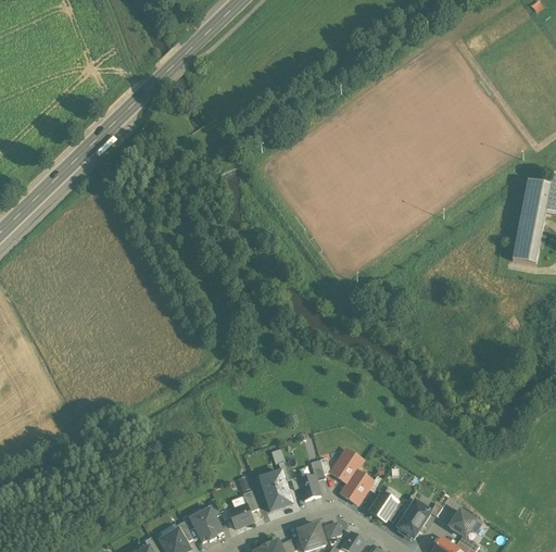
[(555,172),(553,172),(548,196),(545,211),(546,211),(555,212),(555,172)]
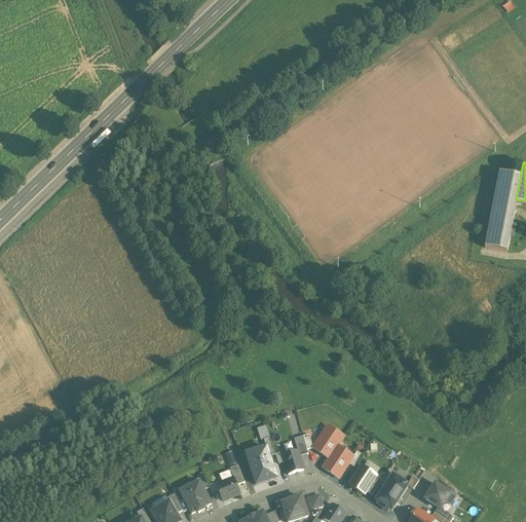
[(497,180),(485,245),(506,249),(517,199),(516,199),(519,185),(501,182),(501,181),(497,180)]
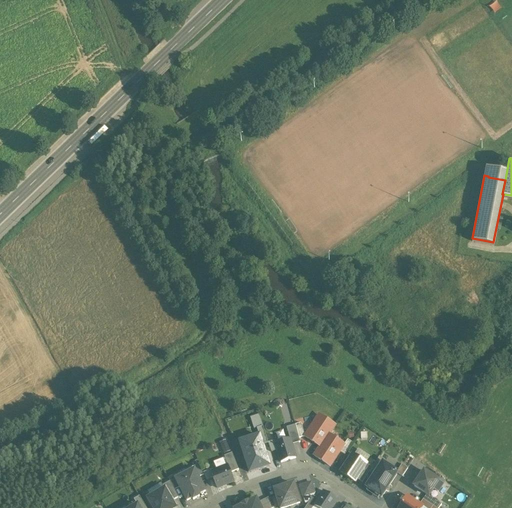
[(254,424),(263,422),(260,411),(251,413),(254,424)]
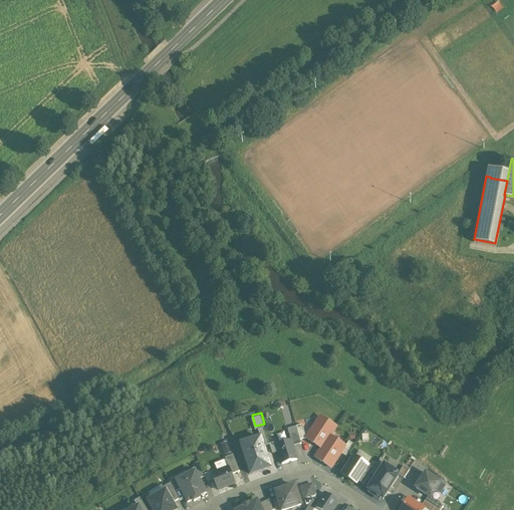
[(306,436),(322,446),(330,434),(336,425),(320,415),(306,436)]
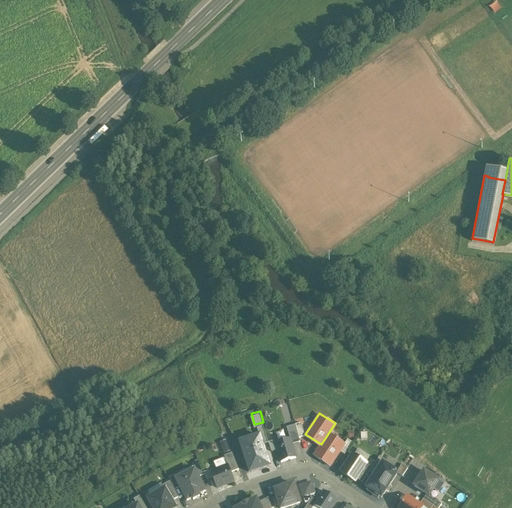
[(290,436),(292,442),(300,440),(299,435),(305,433),(301,421),(286,425),(290,436)]
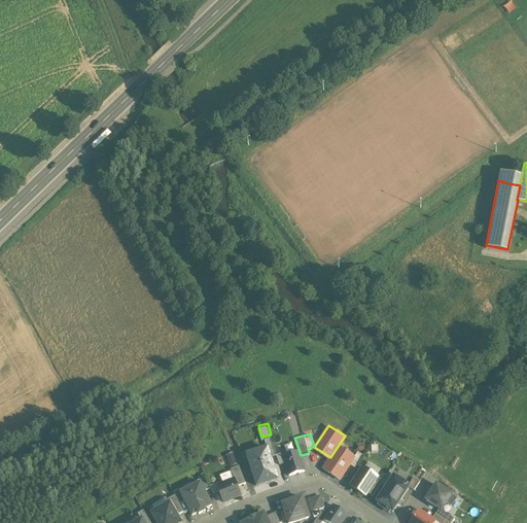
[(267,446),(269,455),(276,453),(271,438),(264,440),(267,446)]
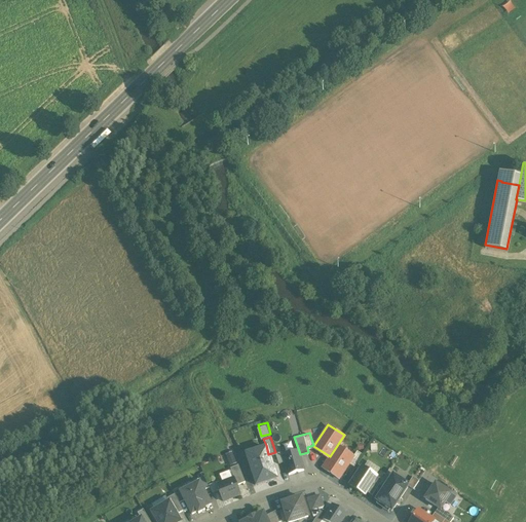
[(330,456),(324,465),(339,476),(349,461),(353,454),(338,444),(330,456)]
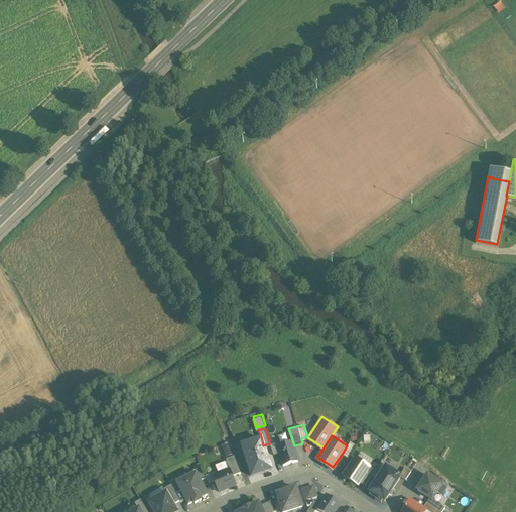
[(261,436),(242,443),(252,474),(271,467),(263,445),(261,436)]
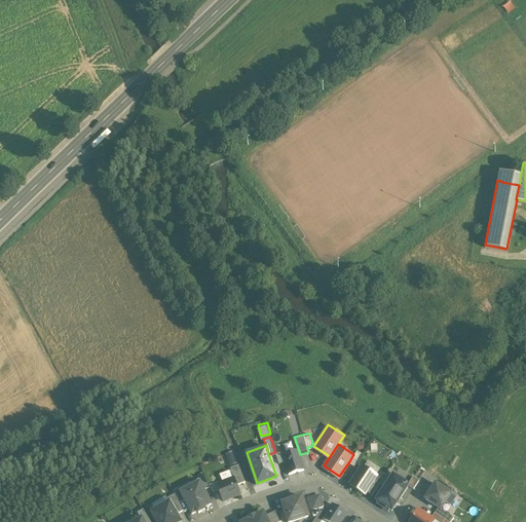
[(298,448),(283,453),(289,472),(303,468),(300,454),(298,448)]
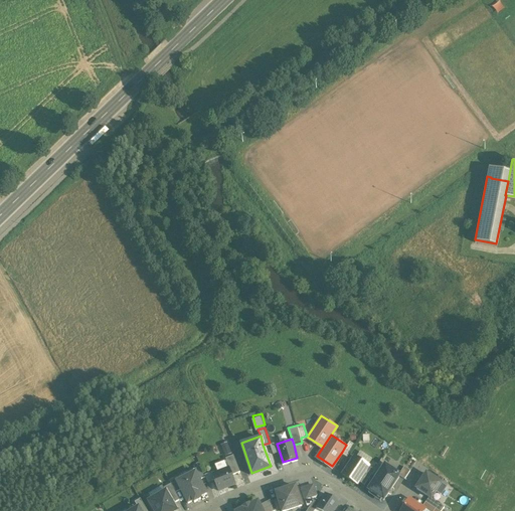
[(349,441),(342,452),(347,455),(354,444),(349,441)]
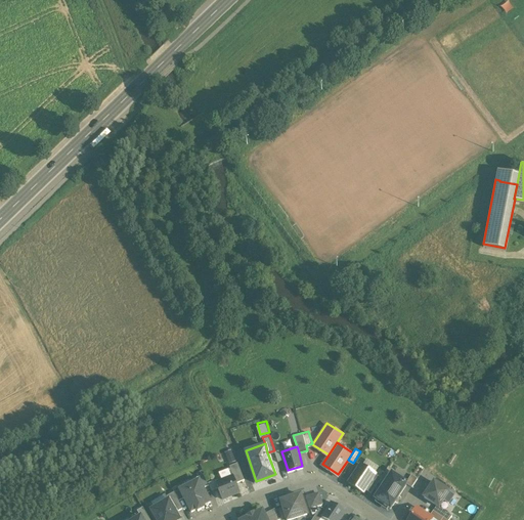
[(229,464),(233,474),(236,481),(244,478),(237,461),(229,464)]
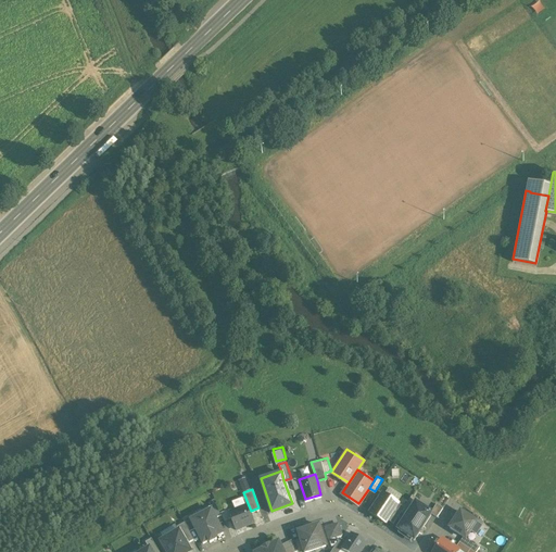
[(399,502),(382,491),(369,510),(386,522),(388,518),(399,502)]
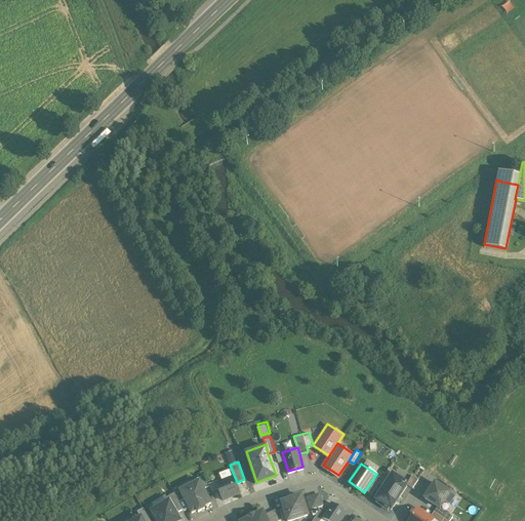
[(381,477),(378,481),(384,484),(392,472),(393,472),(395,470),(389,466),(381,477)]
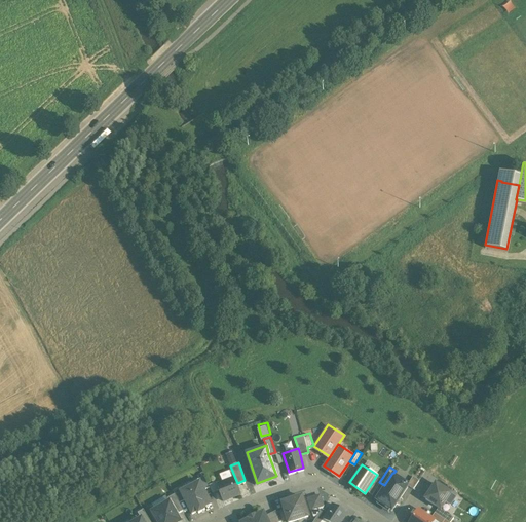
[(384,485),(376,497),(391,508),(408,483),(393,473),(392,473),(384,485)]
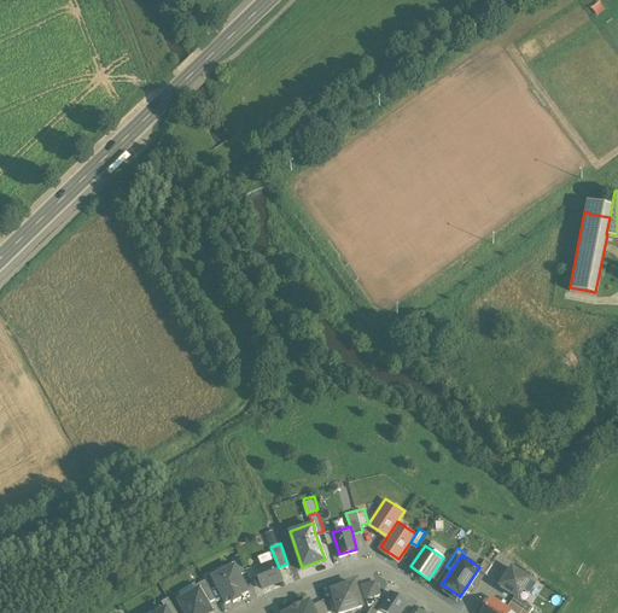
[(233,560),(233,561),(239,573),(245,570),(239,556),(233,560)]
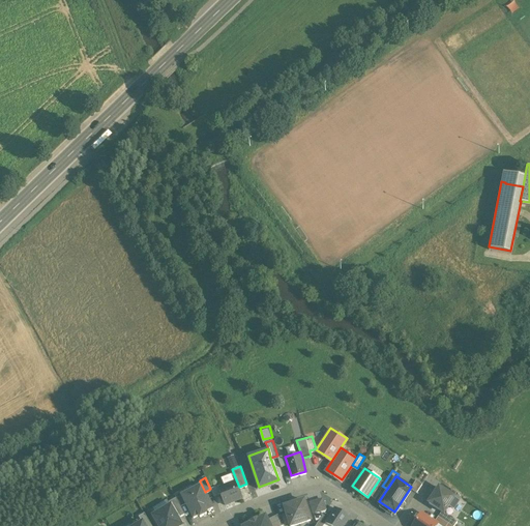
[(385,481),(380,478),(370,494),(375,497),(382,486),(385,481)]
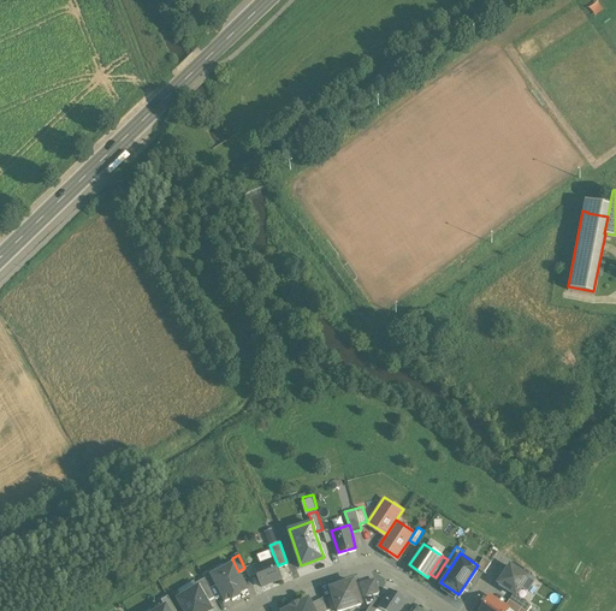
[(254,564),(261,583),(282,576),(278,565),(274,557),(254,564)]
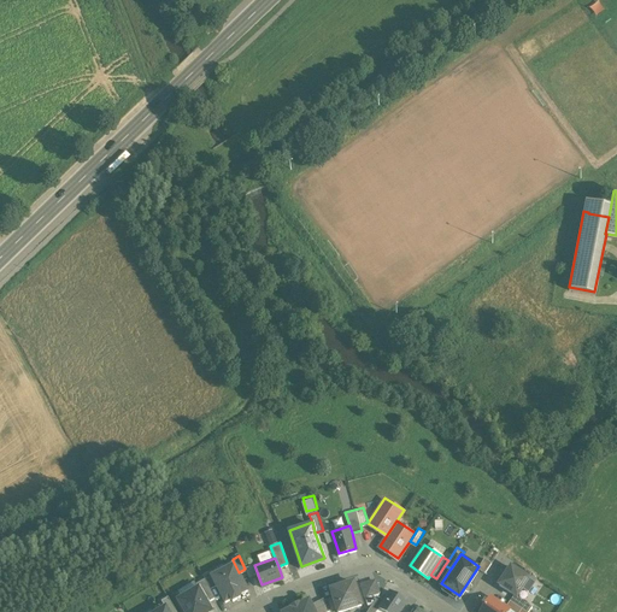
[(233,560),(211,571),(217,583),(225,600),(231,596),(233,599),(241,594),(240,592),(247,588),(239,572),(233,560)]
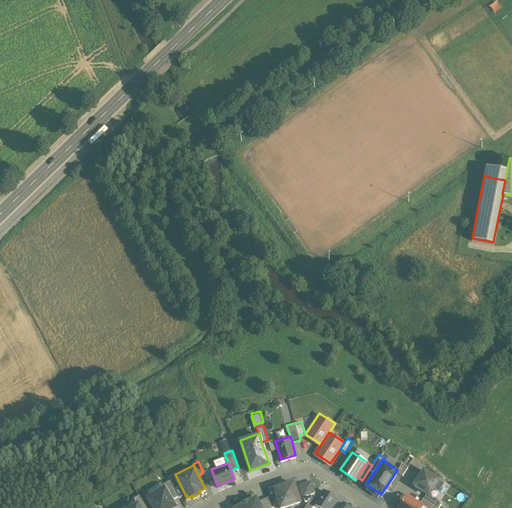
[(424,468),(414,483),(426,492),(429,493),(433,486),(438,489),(443,481),(424,468)]
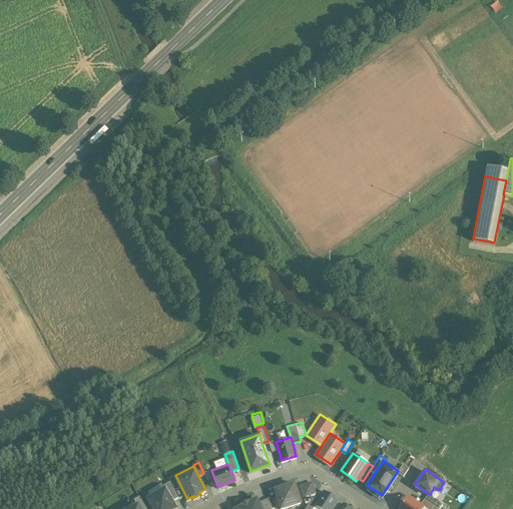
[(174,474),(169,477),(170,479),(174,488),(180,485),(175,475),(174,474)]
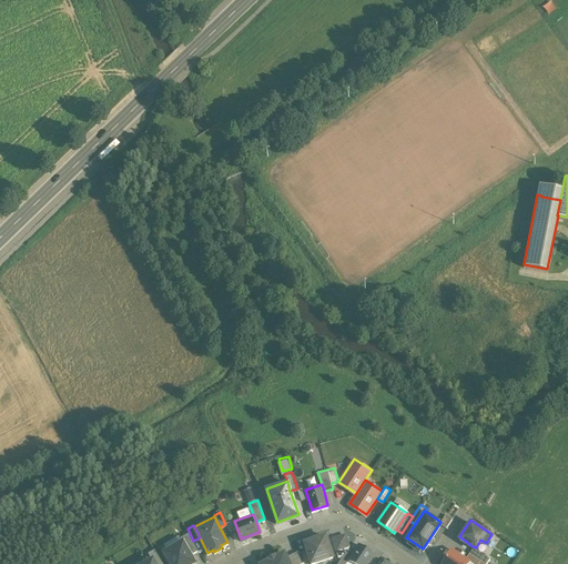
[(189,531),(181,535),(183,540),(191,553),(198,549),(193,541),(189,531)]
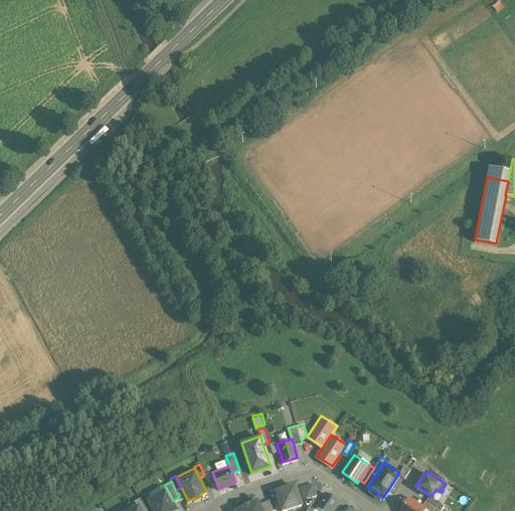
[(313,482),(302,486),(307,503),(311,502),(315,496),(317,494),(313,482)]
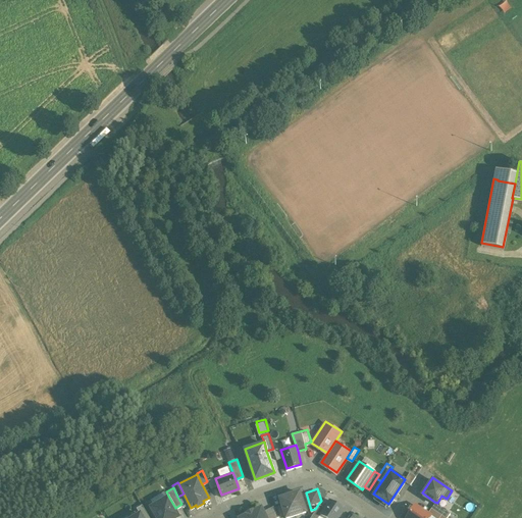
[(279,497),(285,516),(306,510),(300,490),(279,497)]
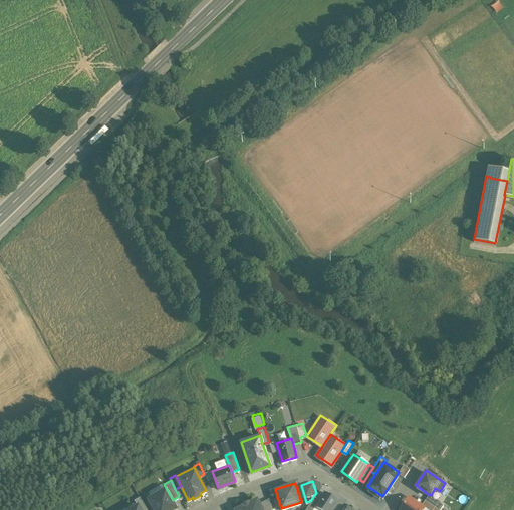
[(166,488),(149,498),(155,509),(171,509),(177,507),(173,500),(166,488)]
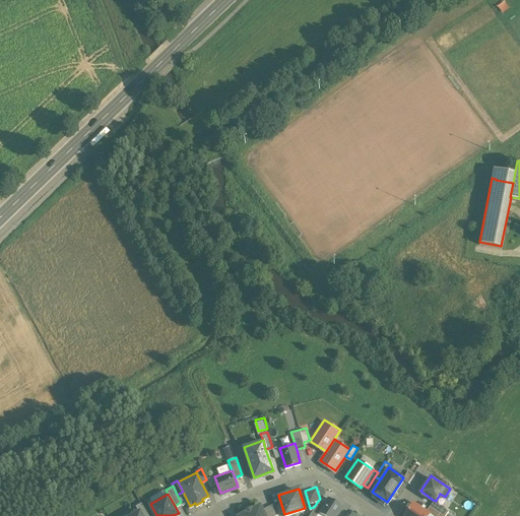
[(335,515),(342,505),(329,497),(320,512),(326,515),(335,515)]
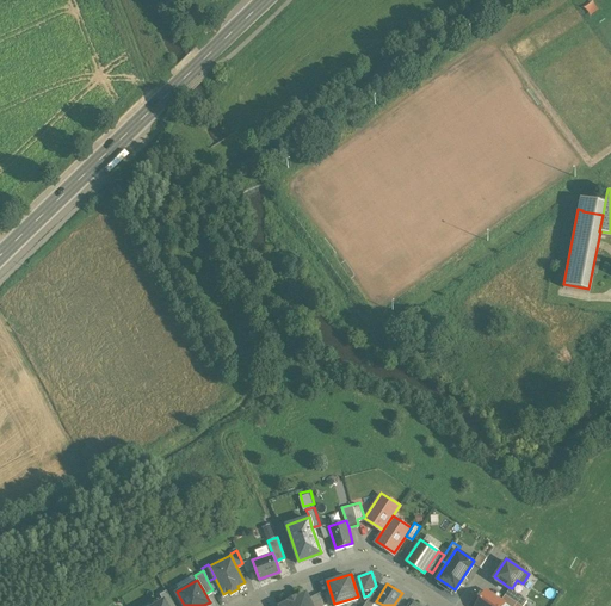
[(512,588),(508,587),(505,592),(523,604),(526,598),(512,588)]
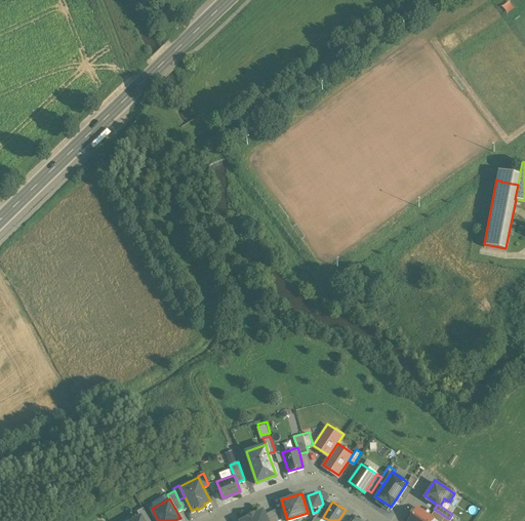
[(144,520),(151,520),(144,506),(137,509),(140,514),(144,520)]
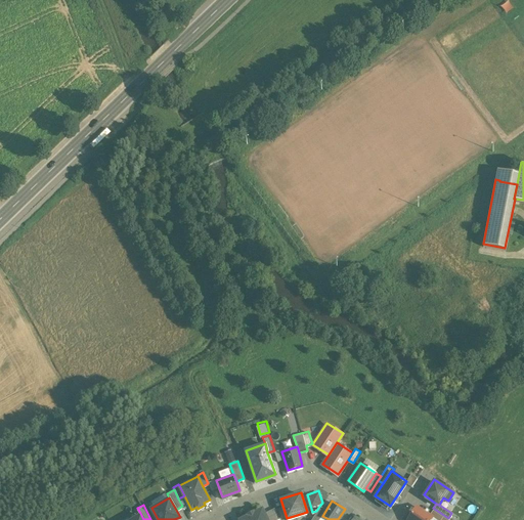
[(311,519),(310,519),(318,519),(326,509),(320,505),(311,519)]
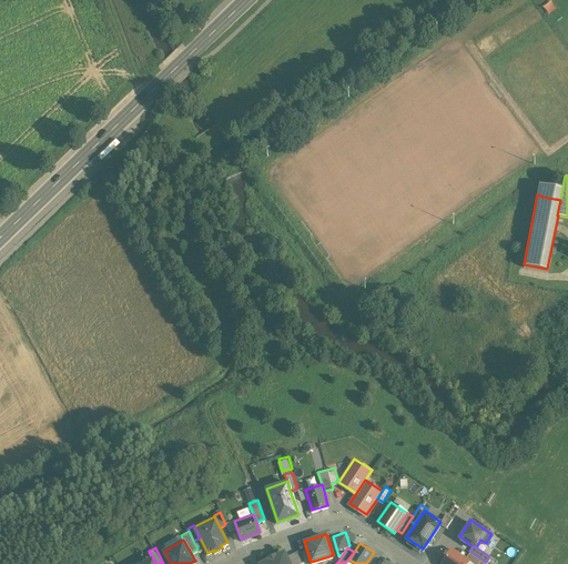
[(452,549),(440,563),(465,563),(469,560),(466,557),(452,549)]
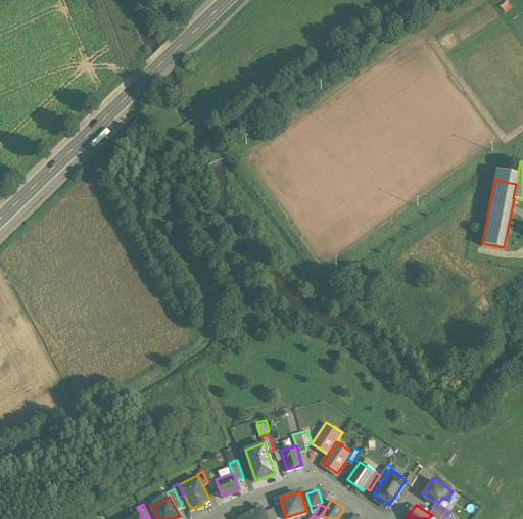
[(274,506),(264,511),(267,518),(273,518),(279,516),(274,506)]
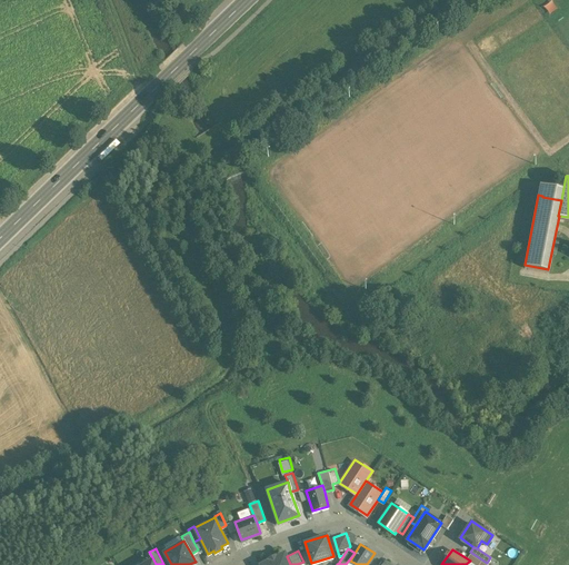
[(485,564),(487,563),(470,552),(467,558),(470,561),(477,564),(485,564)]
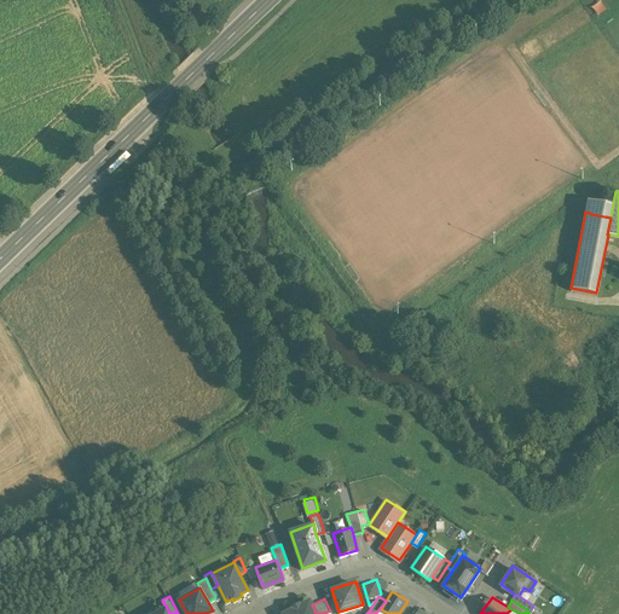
[(294,608),(284,613),(283,613),(316,613),(312,604),(310,601),(300,606),(300,604),(293,607),(294,608)]
